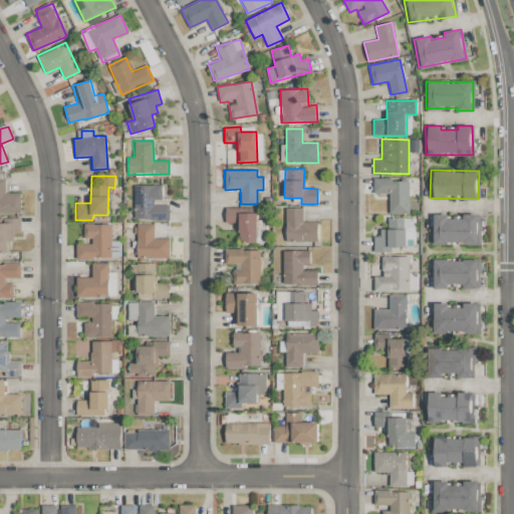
[(5,179),(0,178),(0,212),(20,212),(20,193),(5,193),(5,179)]
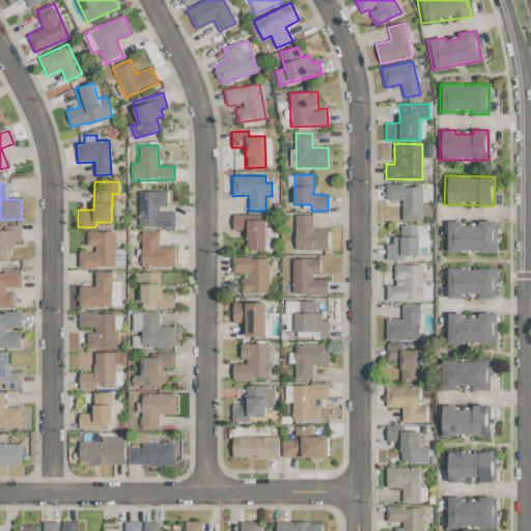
[(422,186),(386,185),(386,199),(402,200),(401,220),(422,221),(422,186)]
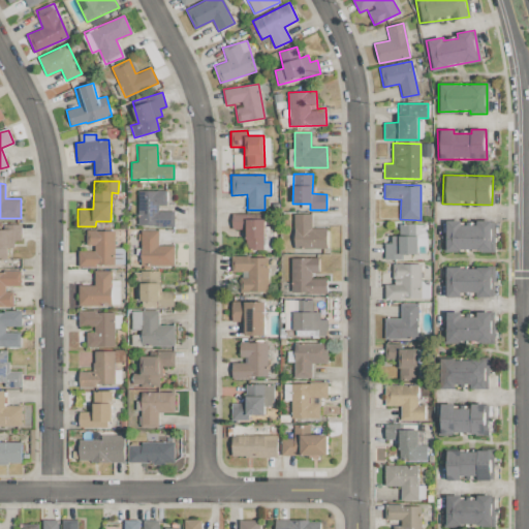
[(174,226),(174,209),(165,209),(165,190),(137,190),(138,226),(174,226)]
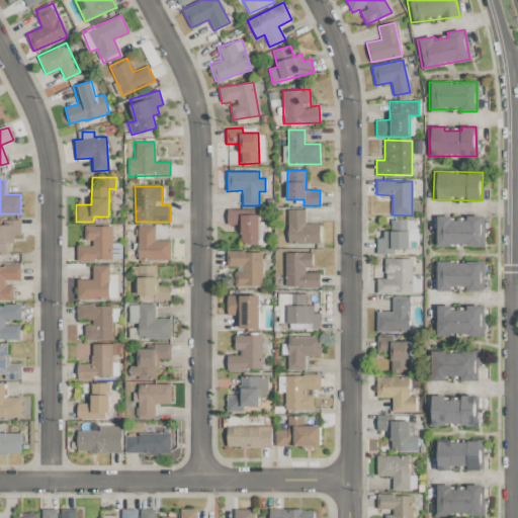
[(259,209),(227,208),(227,224),(240,225),(240,244),(267,244),(267,226),(259,226),(259,209)]
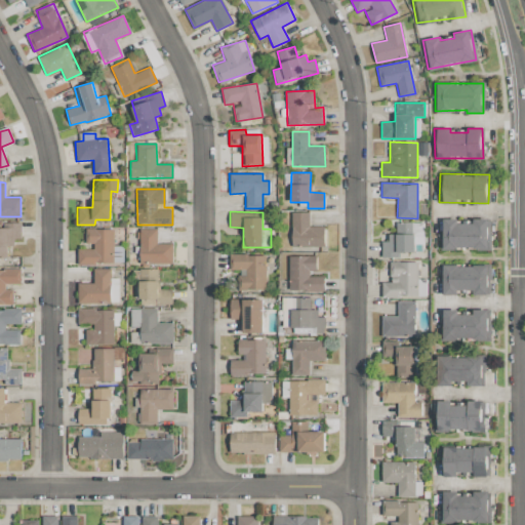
[(291,246),(324,246),(324,227),(309,227),(309,212),(292,212),(291,246)]
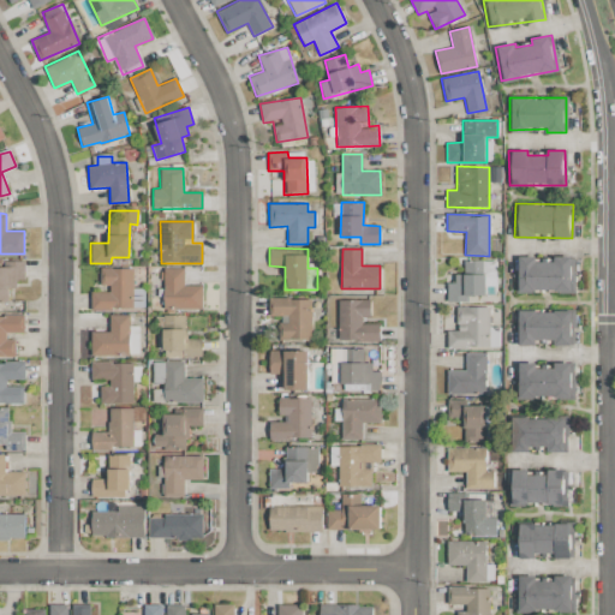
[(573,292),(573,256),(554,256),(554,261),(535,261),(535,256),(517,256),(517,292),(573,292)]
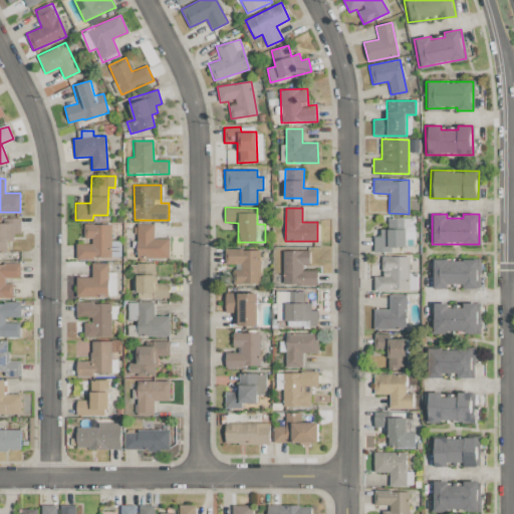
[(392,252),(392,247),(407,247),(407,227),(413,227),(413,218),(388,217),(388,229),(380,229),(380,236),(373,236),(373,251),(392,252)]
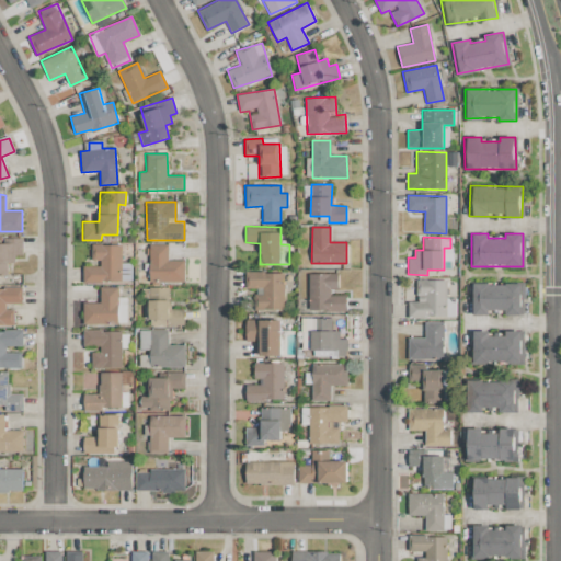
[(23,238),(2,238),(2,243),(0,243),(0,275),(7,275),(7,262),(14,263),(14,254),(22,254),(23,238)]
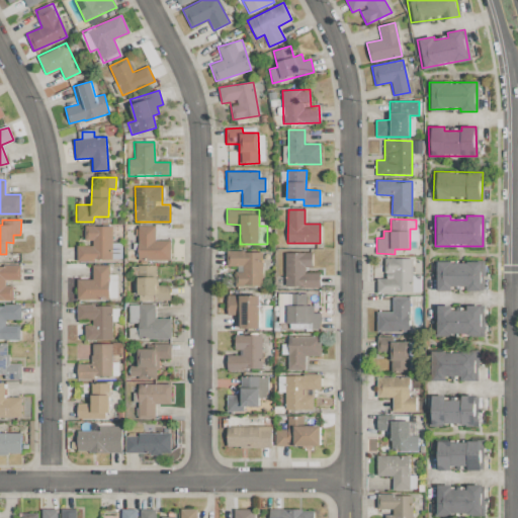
[(84,244),(77,244),(77,260),(112,260),(112,226),(84,226),(84,244)]
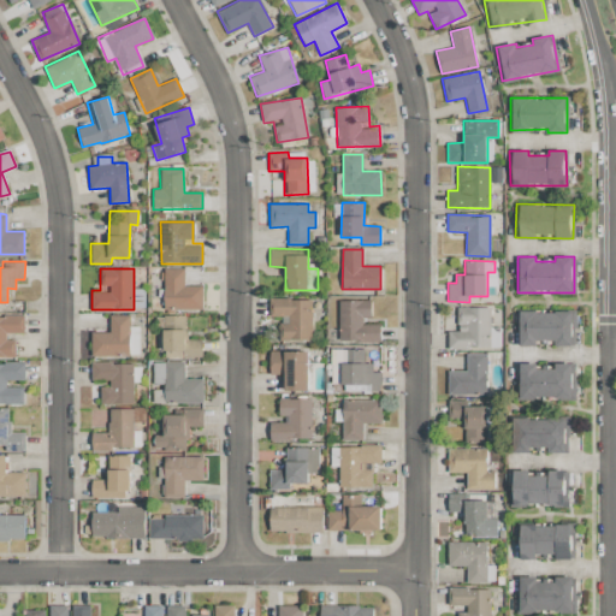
[(165,268),(164,308),(202,309),(202,285),(184,285),(184,268),(165,268)]
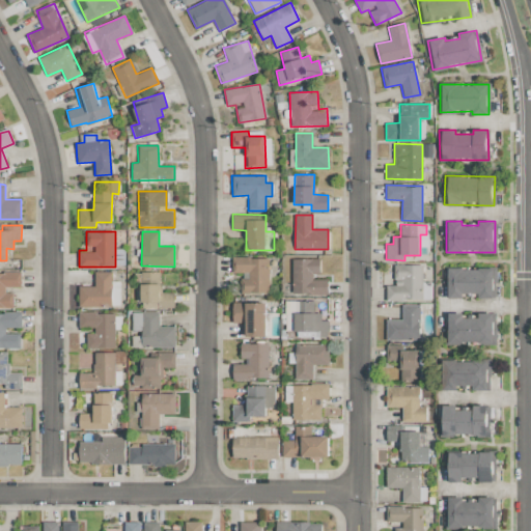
[(269,257),(232,257),(231,274),(241,274),(241,291),(268,292),(269,257)]
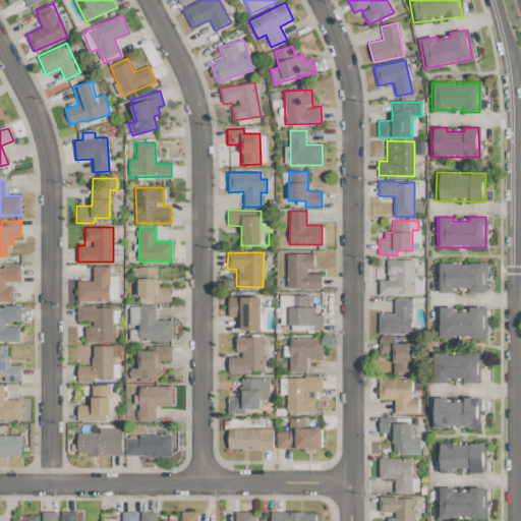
[(322,272),(313,272),(313,254),(287,253),(286,288),(321,289),(322,272)]
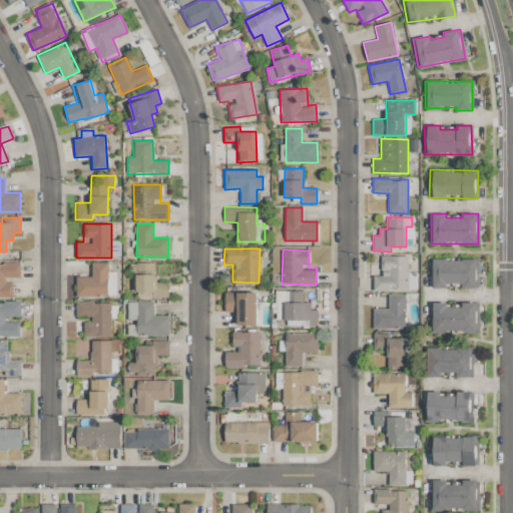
[(409,257),(382,255),(381,276),(374,276),(374,290),(409,290),(409,257)]
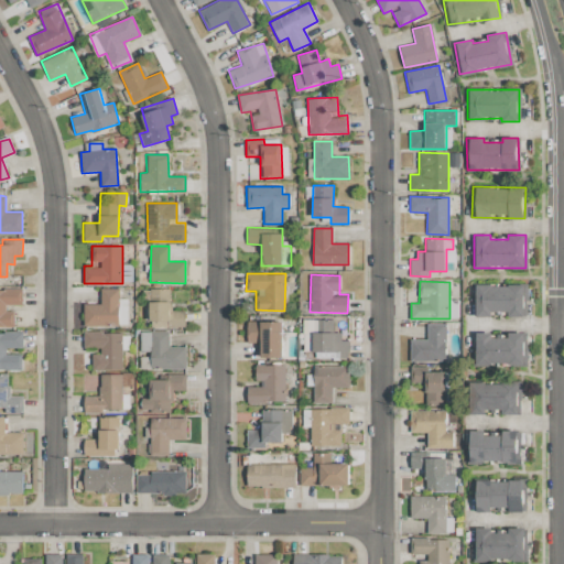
[(509,310),(509,316),(524,316),(523,284),(473,285),(474,316),(491,316),(491,311),(509,310)]
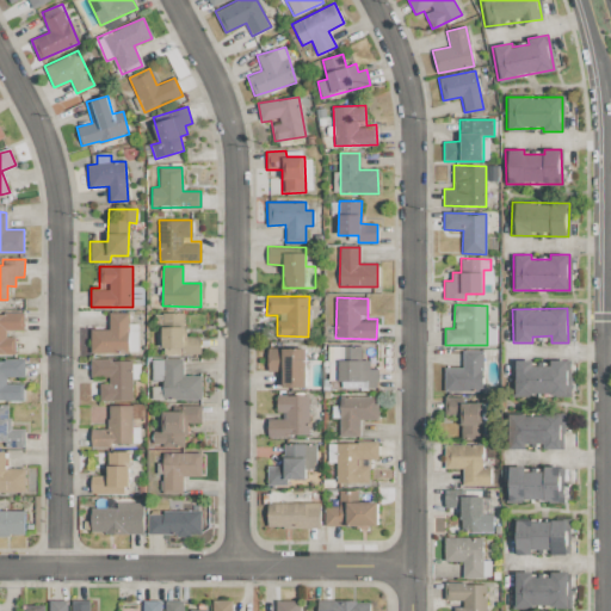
[(24,313),(0,313),(0,353),(16,353),(14,332),(25,332),(24,313)]
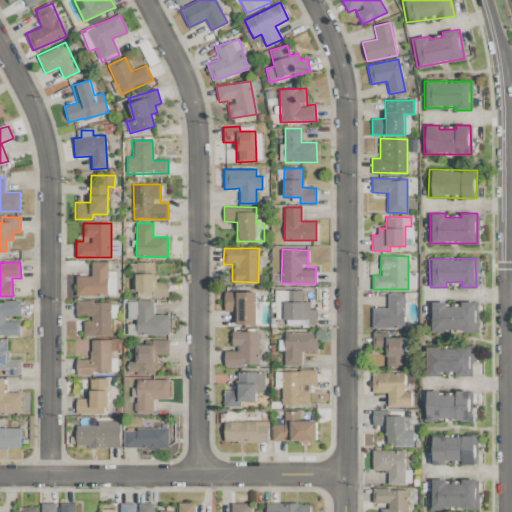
[(76,276),(75,295),(115,296),(116,271),(108,271),(108,262),(91,262),(91,276),(76,276)]
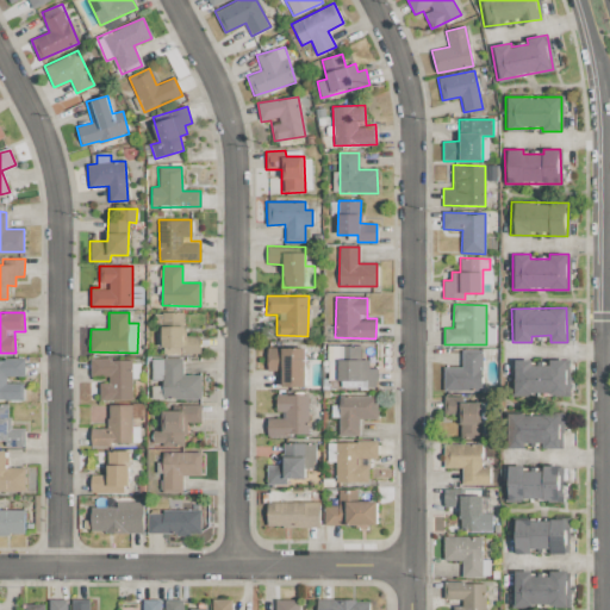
[(184,312),(162,312),(162,354),(200,354),(200,335),(185,335),(184,312)]
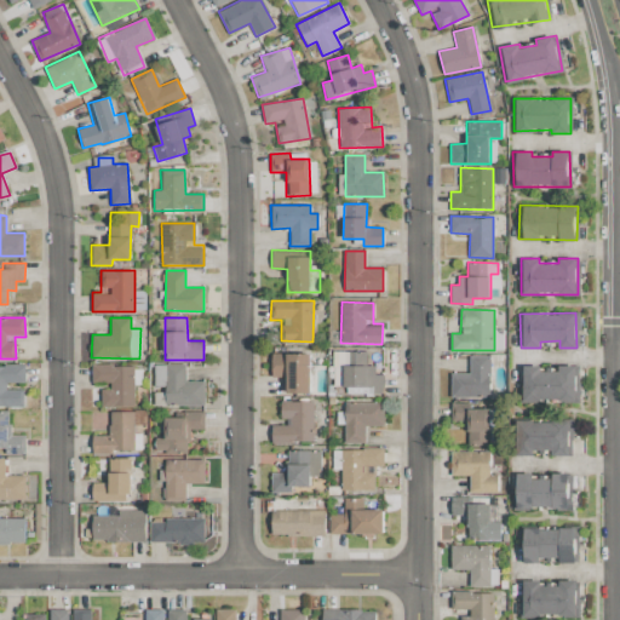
[(367,351),(334,351),(334,385),(348,385),(348,392),(383,392),(383,374),(375,374),(375,365),(367,365),(367,351)]
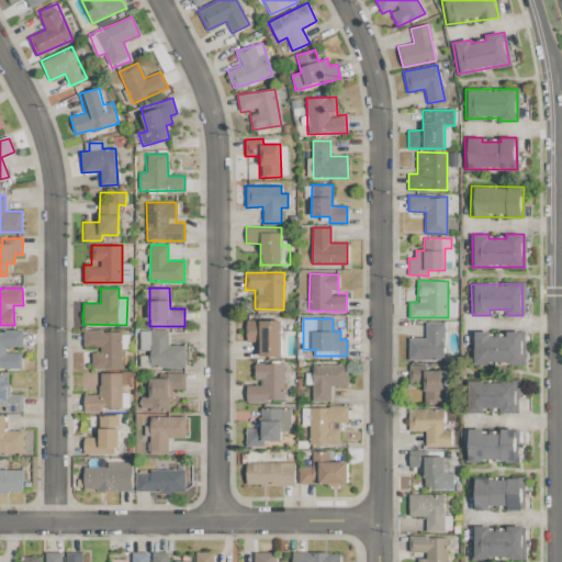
[(281,321),(246,321),(246,341),(259,341),(259,356),(282,356),(281,321)]
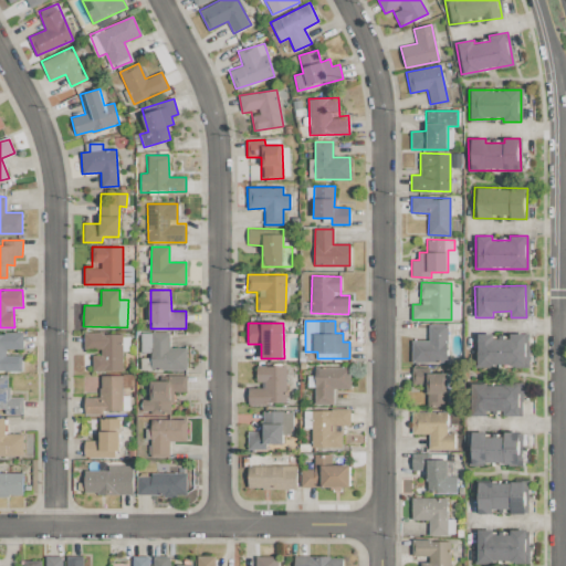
[(428,341),(411,341),(411,362),(447,363),(448,324),(429,324),(428,341)]
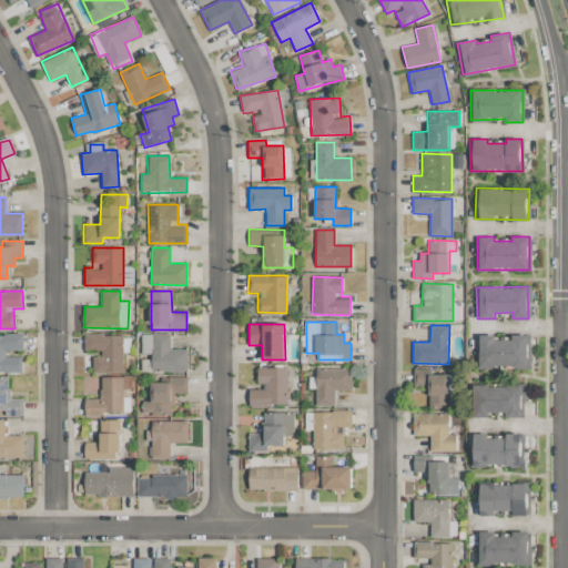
[(21,356),(7,356),(7,351),(22,351),(22,334),(0,334),(0,372),(21,373),(21,356)]
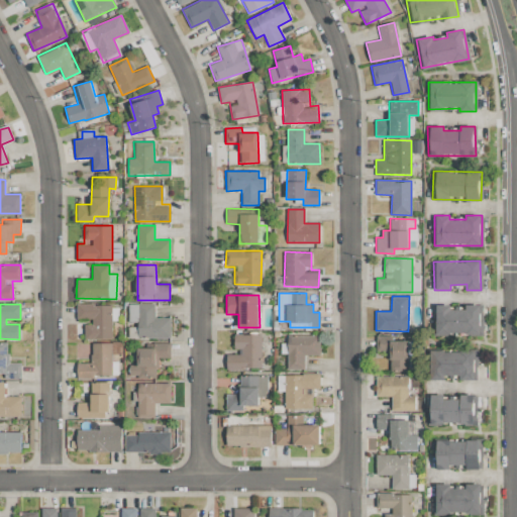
[(85,339),(112,338),(111,304),(77,304),(77,320),(84,320),(85,339)]
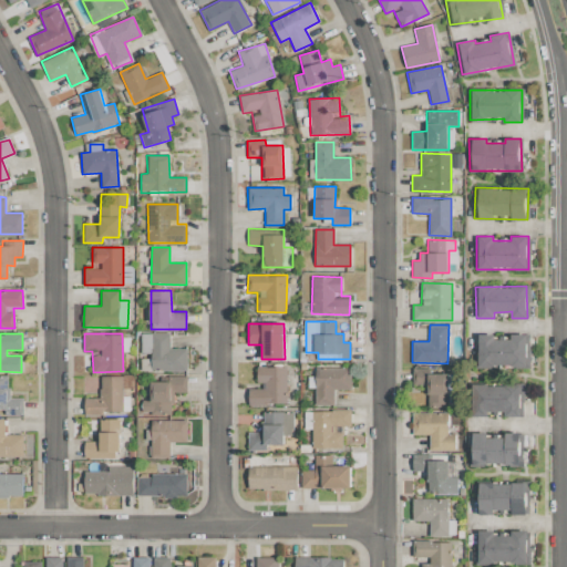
[(169,333),(142,333),(142,351),(151,351),(152,371),(187,370),(186,348),(169,349),(169,333)]
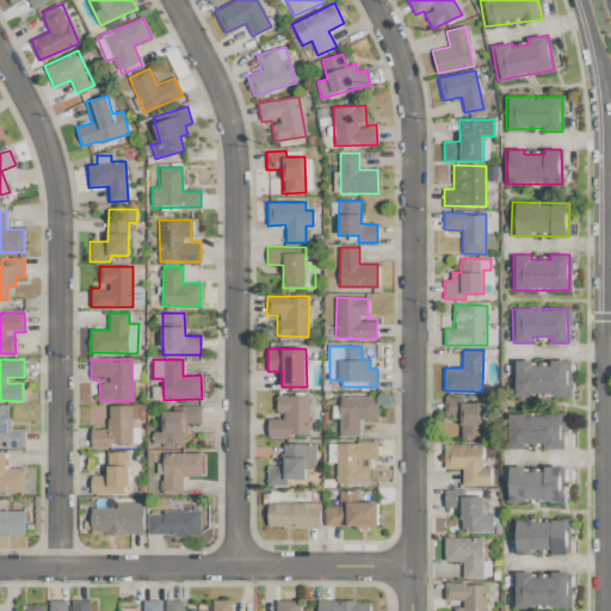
[(513,360),(512,395),(569,396),(571,362),(513,360)]
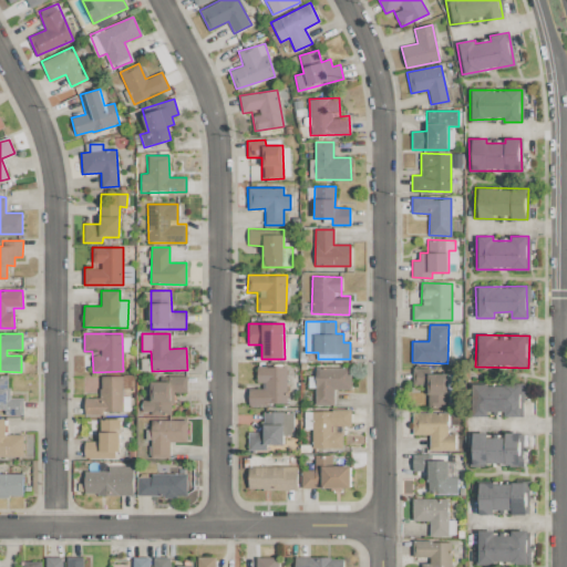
[(286,367),(256,367),(256,387),(248,387),(248,404),(286,404),(286,367)]
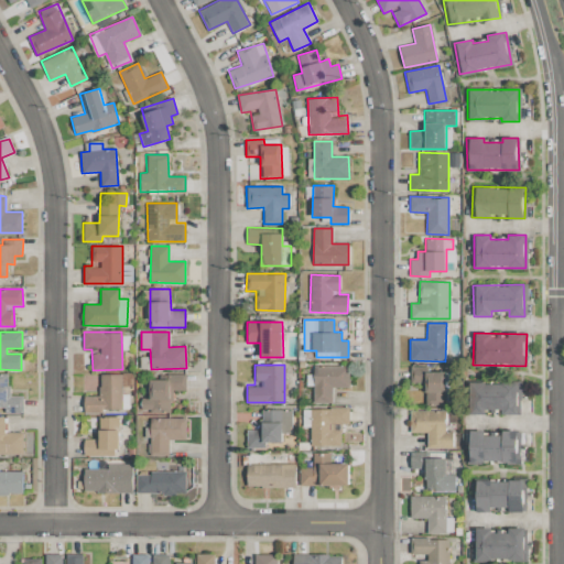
[(446,372),(426,371),(426,367),(410,366),(410,382),(425,383),(424,404),(445,405),(446,372)]
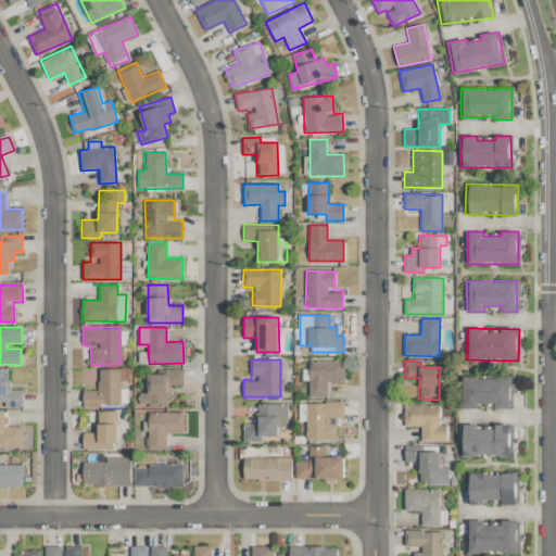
[(22,390),(8,390),(8,368),(0,367),(0,401),(5,402),(5,407),(23,407),(22,390)]
